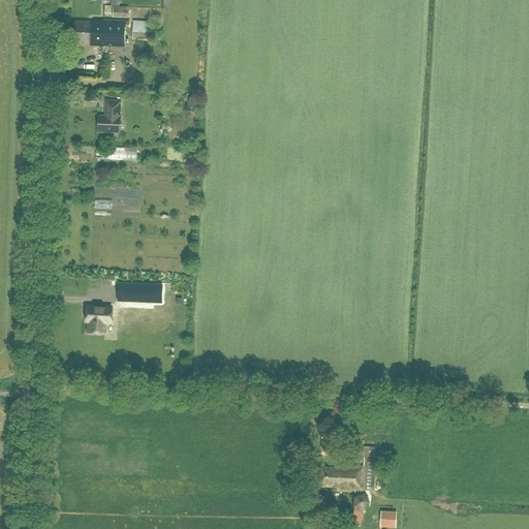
[(113,18),(128,19),(128,7),(113,6),(113,18)]
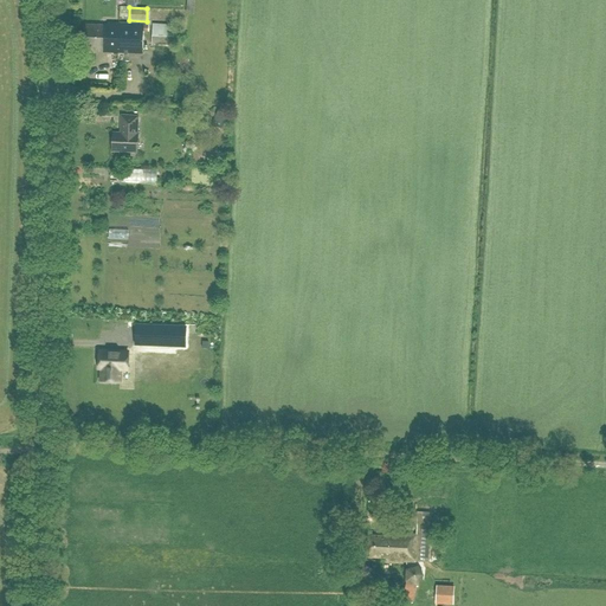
[(117,53),(120,24),(108,23),(108,26),(85,25),(84,47),(101,49),(100,52),(117,53)]
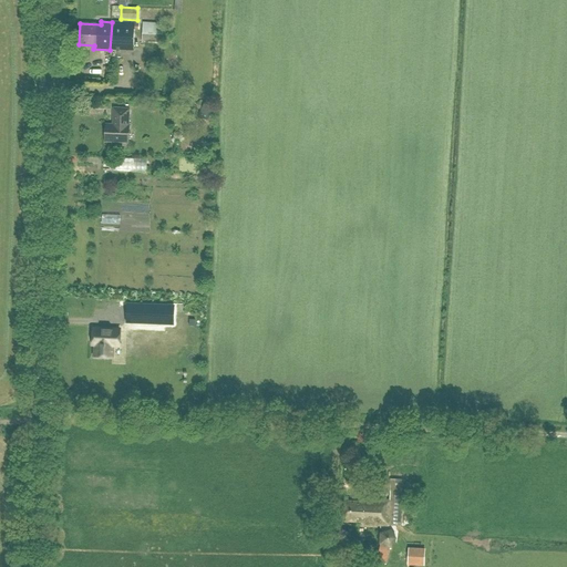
[(134,23),(112,22),(110,50),(133,51),(134,23)]
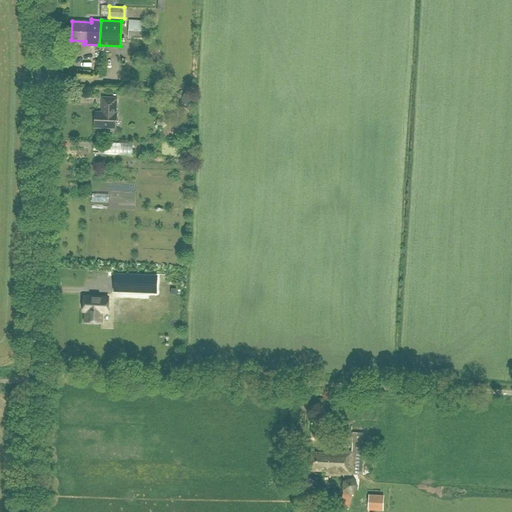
[(146,40),(147,21),(129,20),(128,39),(146,40)]
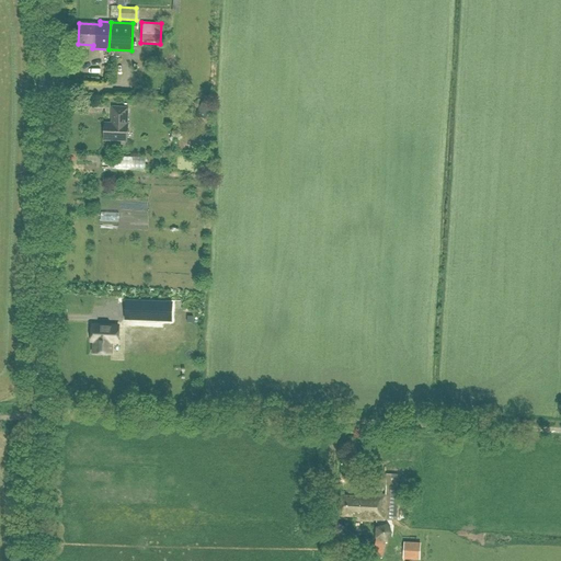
[(203,101),(196,115),(206,119),(213,106),(203,101)]
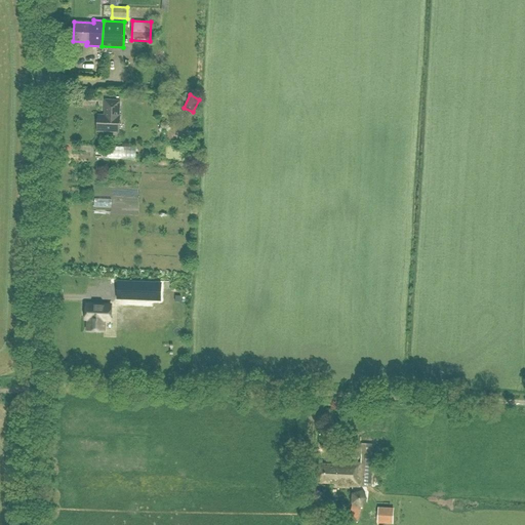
[(119,117),(119,102),(106,101),(105,116),(97,116),(97,131),(119,132),(119,117)]
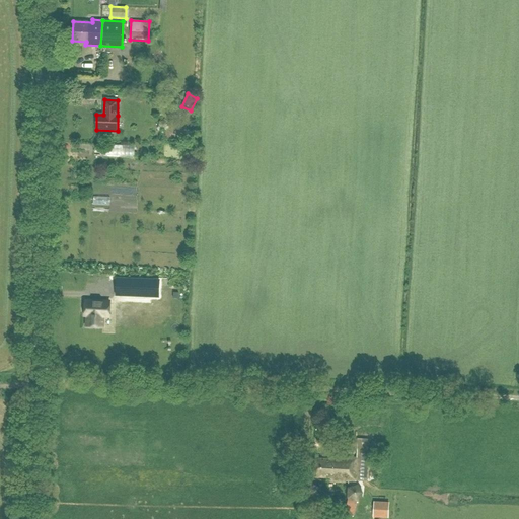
[(102,150),(96,150),(96,157),(128,156),(128,144),(102,145),(102,150)]
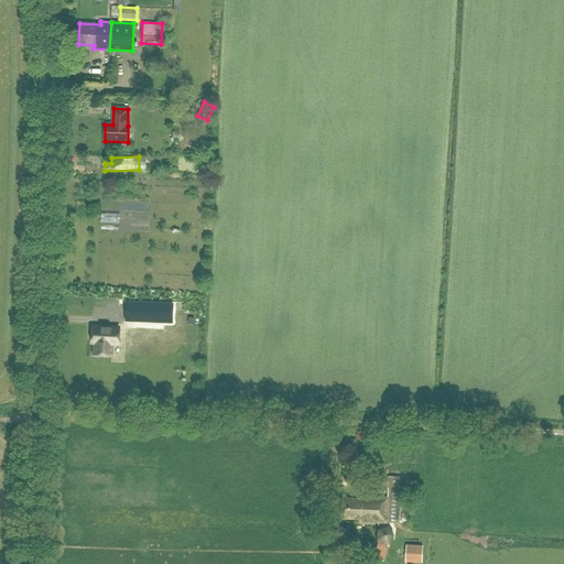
[(130,236),(131,234),(143,237),(145,229),(123,224),(121,234),(130,236)]
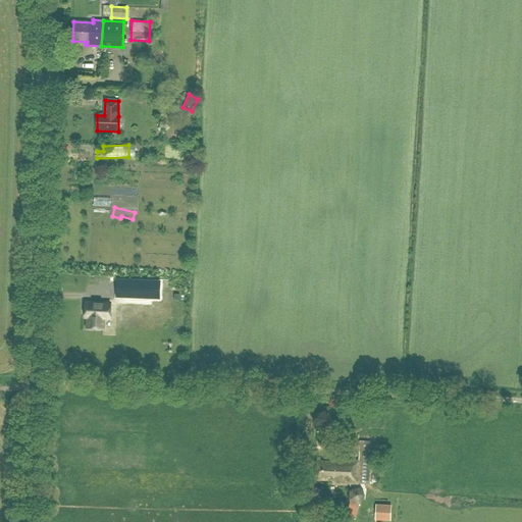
[(117,280),(116,297),(159,299),(160,282),(117,280)]
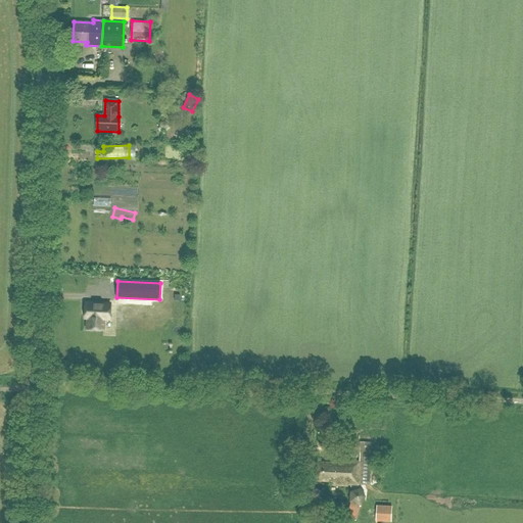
[(103,329),(104,319),(110,319),(110,304),(86,303),(86,313),(86,318),(88,318),(87,329),(103,329)]
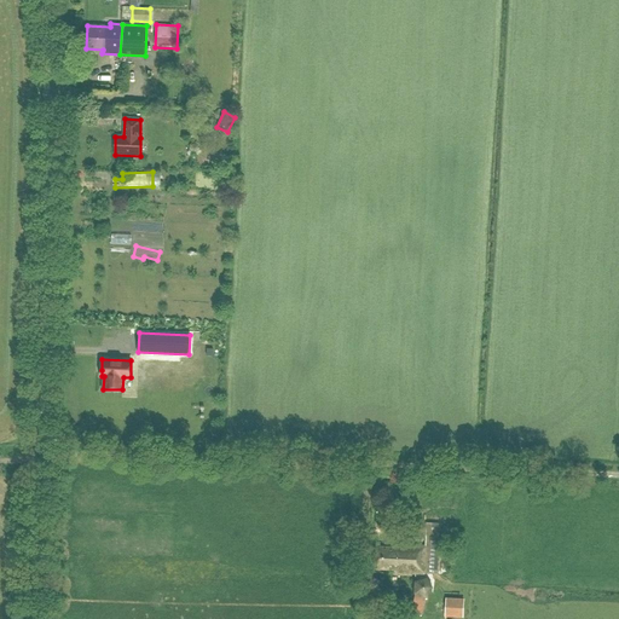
[(146,393),(145,377),(134,379),(136,385),(127,386),(128,393),(146,393)]
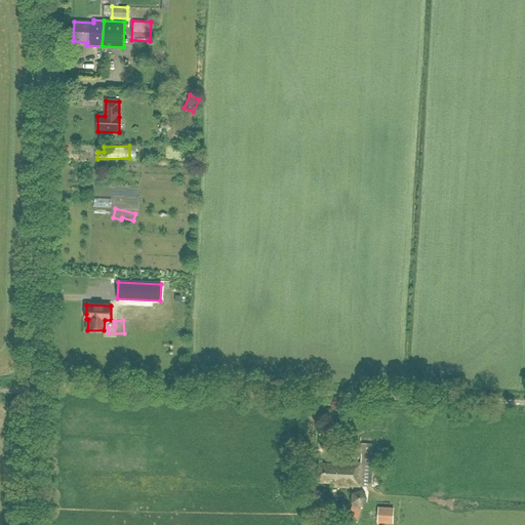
[(336,485),(370,487),(372,444),(349,443),(349,454),(360,455),(360,463),(332,462),(332,465),(319,463),(318,482),(336,483),(336,485)]
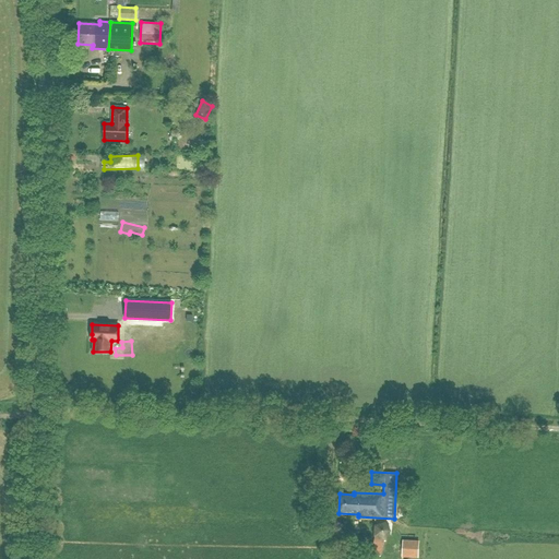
[(387,523),(377,523),(376,556),(385,557),(387,523)]
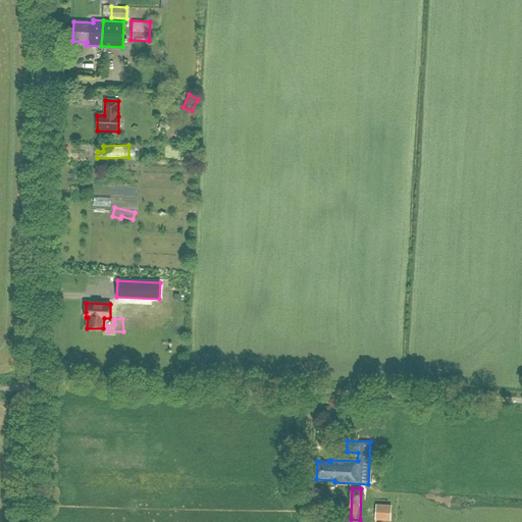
[(375,520),(389,521),(390,506),(376,505),(375,520)]
